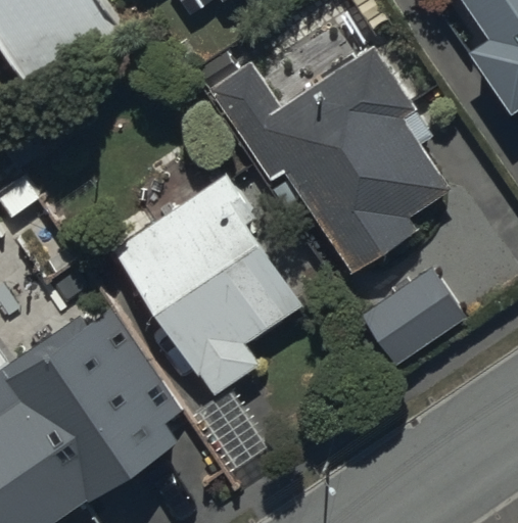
[(0,33),(36,87),(121,31),(99,0),(0,0),(0,33)]
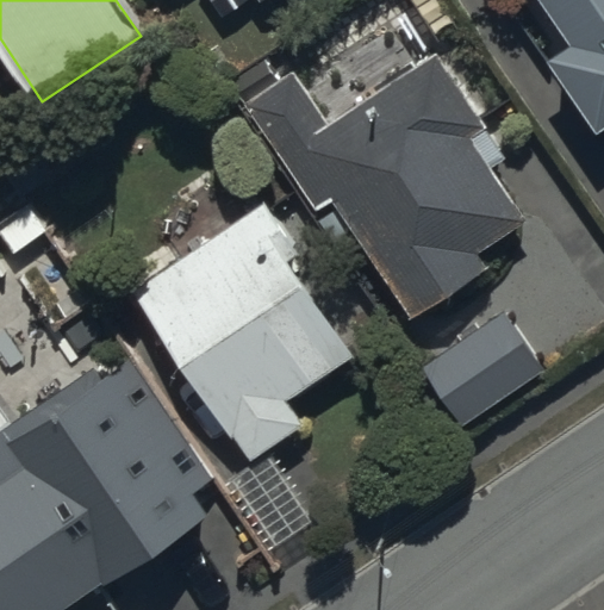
[(603,0),(547,0),(576,42),(552,57),(598,128),(603,124),(603,0)]
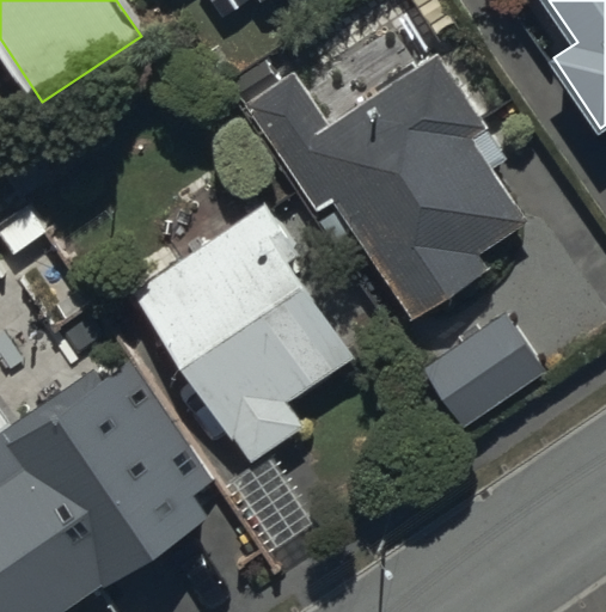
[(434,51),(325,124),(291,73),(244,104),(279,155),(329,230),(343,221),(412,324),(490,273),(478,254),(525,222),(467,138),(484,126),(434,51)]
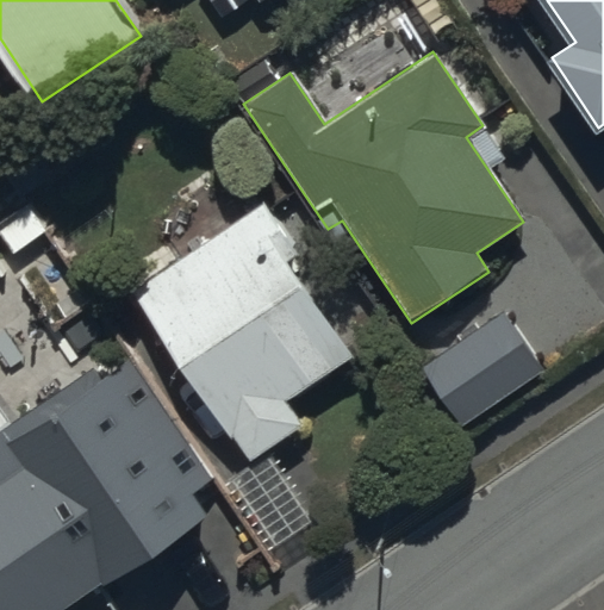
[(254,210),(135,291),(232,436),(250,462),(307,424),(290,397),(352,355),(254,210)]
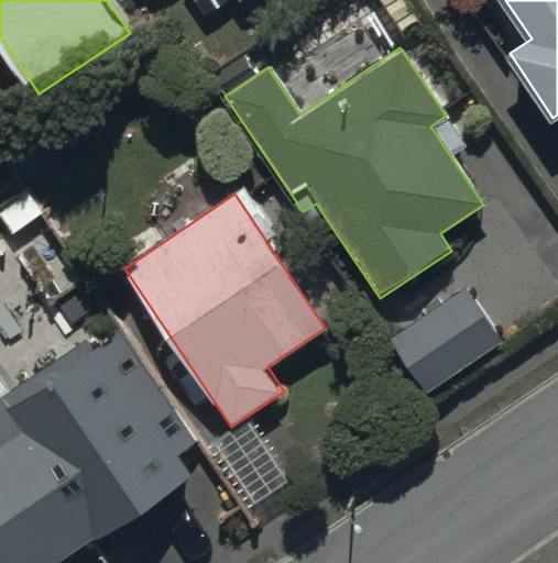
[(385,342),(423,398),(505,344),(467,287),(385,342)]
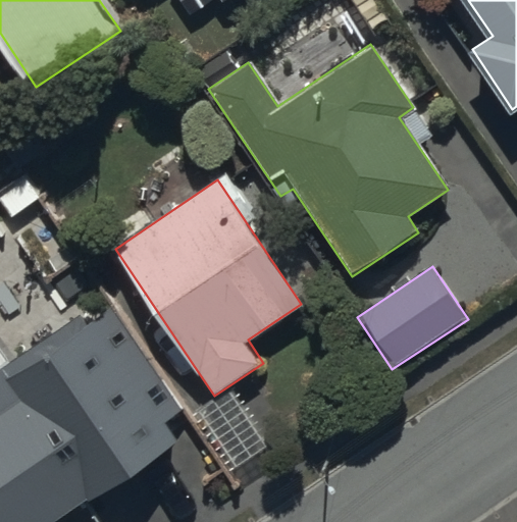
[(0,521),(49,521),(177,436),(165,420),(181,410),(111,307),(96,317),(90,308),(0,368),(0,521)]
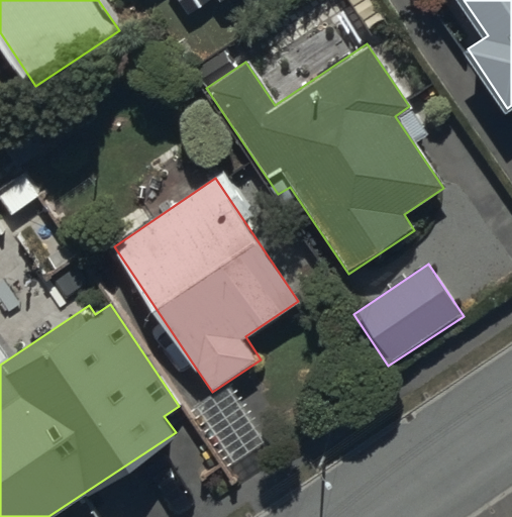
All buildings are outlined.
